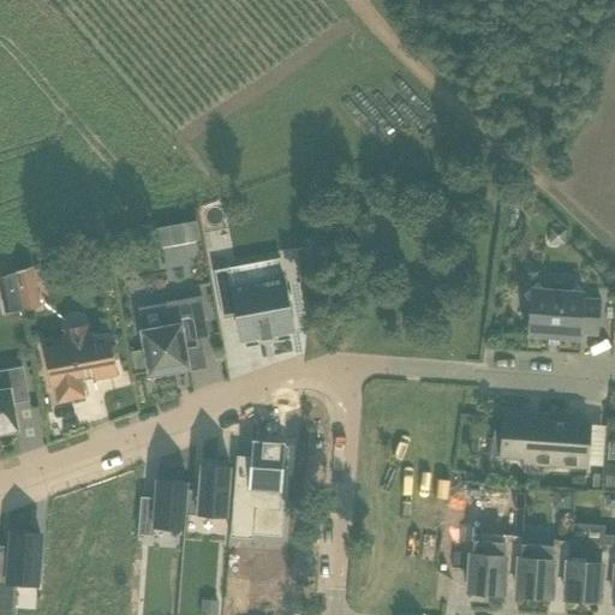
[(180,244),(202,240),(198,222),(178,226),(180,244)]
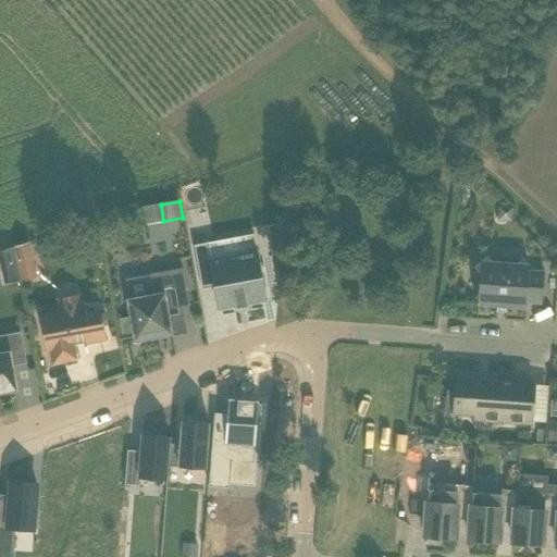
[(267,300),(257,251),(212,260),(209,243),(194,245),(202,289),(214,287),(219,309),(236,306),(237,309),(248,307),(247,304),(267,300)]
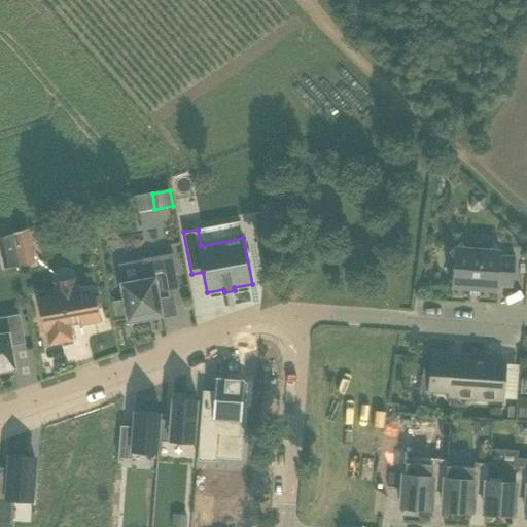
[(0,234),(0,252),(1,266),(31,262),(28,231),(0,234)]
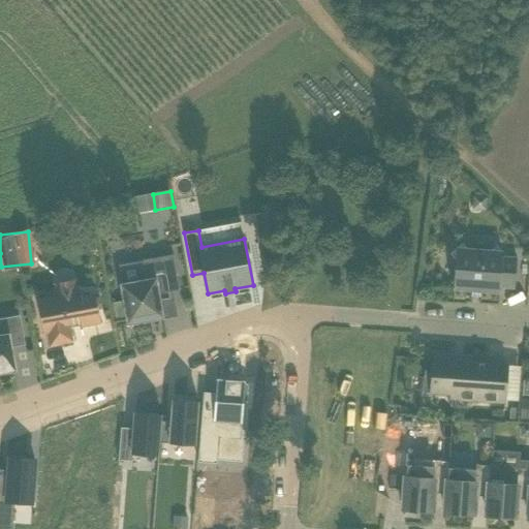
[(497,246),(491,251),(468,249),(463,243),(449,254),(455,260),(454,289),(499,292),(500,287),(515,288),(517,258),(502,257),(502,252),(497,246)]
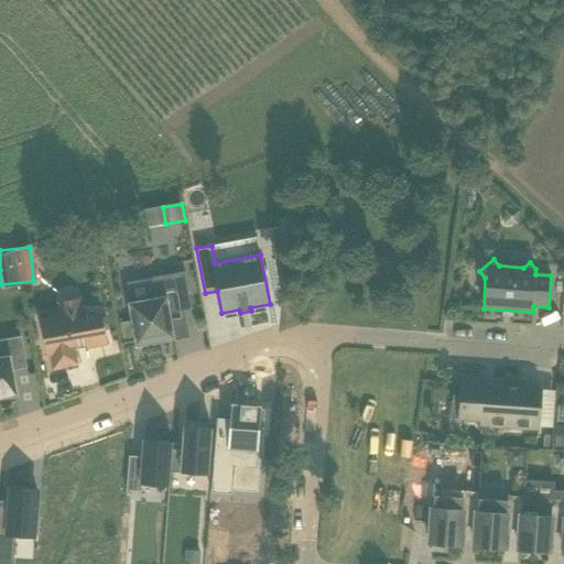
[(192,310),(184,272),(152,278),(150,301),(130,305),(138,344),(172,337),(169,314),(192,310)]
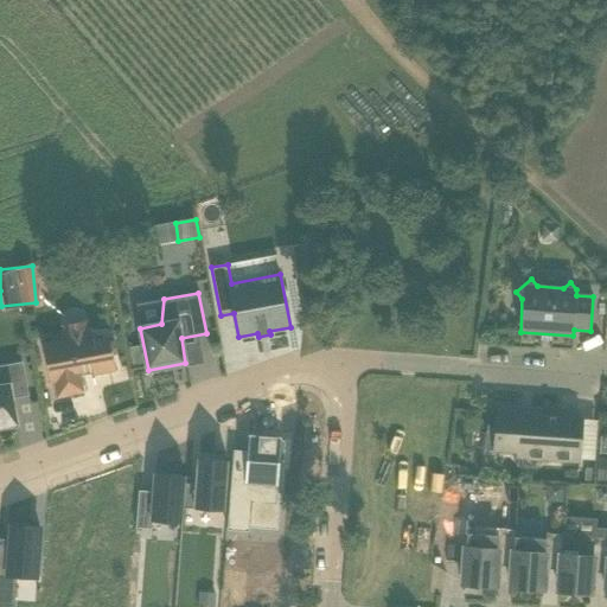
[(75,337),(75,339),(44,344),(44,343),(42,344),(42,346),(43,346),(50,382),(49,383),(50,384),(51,384),(51,383),(53,383),(57,398),(83,394),(80,372),(93,370),(94,375),(115,371),(115,372),(117,372),(116,370),(115,370),(109,338),(90,342),(89,336),(80,338),(78,336),(75,337)]
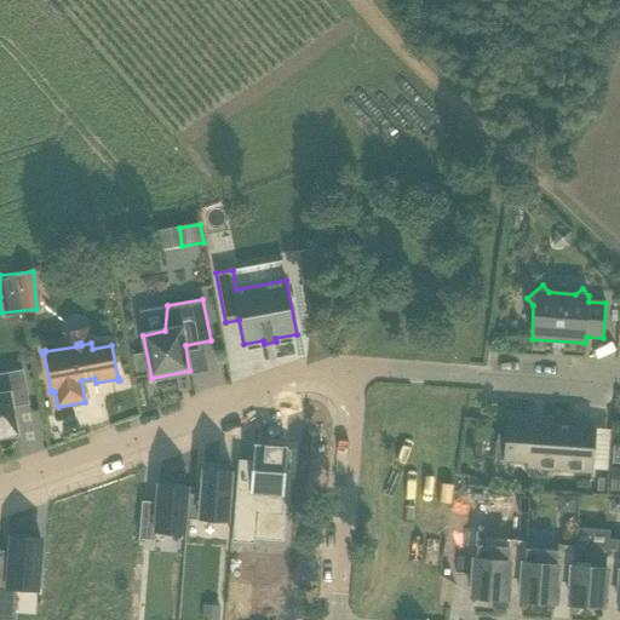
[(28,403),(22,371),(0,374),(0,436),(17,434),(12,406),(28,403)]
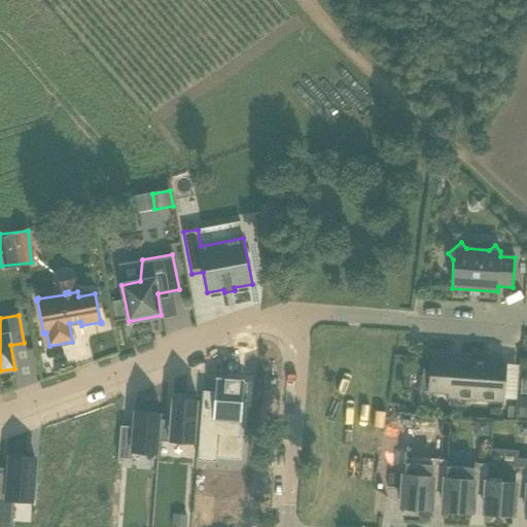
[(472,390),(472,399),(502,402),(505,363),(469,360),(469,355),(432,353),(430,373),(425,372),(425,370),(423,370),(420,391),(451,393),(451,388),(472,390)]
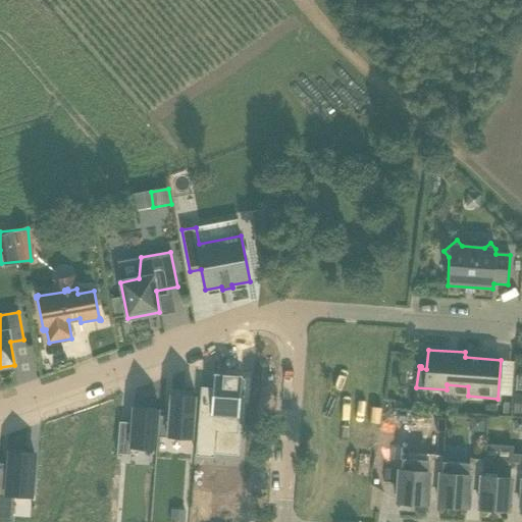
[(242,379),(242,376),(222,375),(214,374),(213,384),(213,388),(201,387),(196,456),(214,458),(216,431),(238,433),(241,398),(244,398),(245,379),(242,379)]
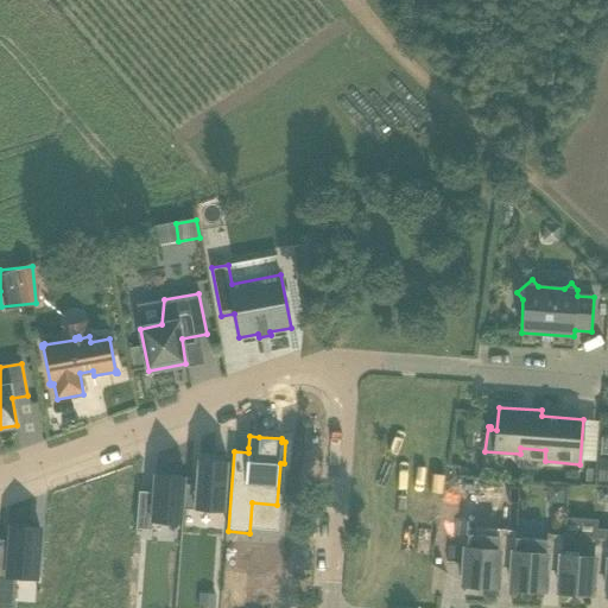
[(223,512),(228,461),(200,460),(197,486),(185,485),(184,508),(223,512)]
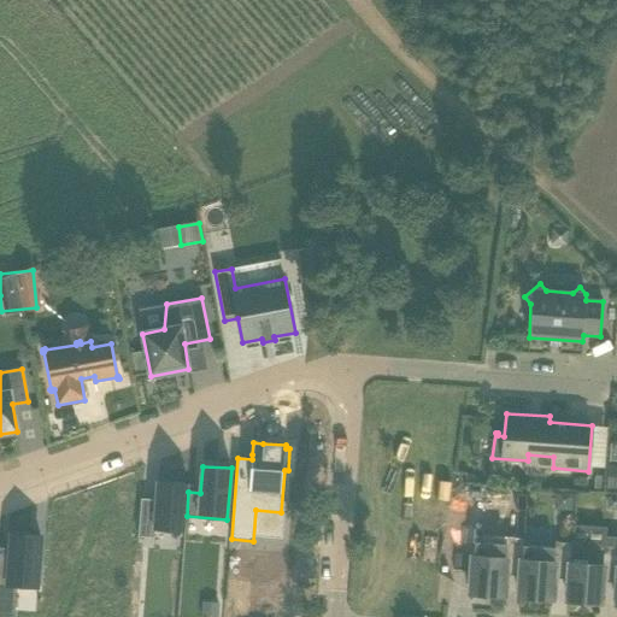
[(156,500),(141,499),(139,536),(154,538),(156,529),(186,532),(187,516),(188,492),(189,485),(158,482),(156,500)]
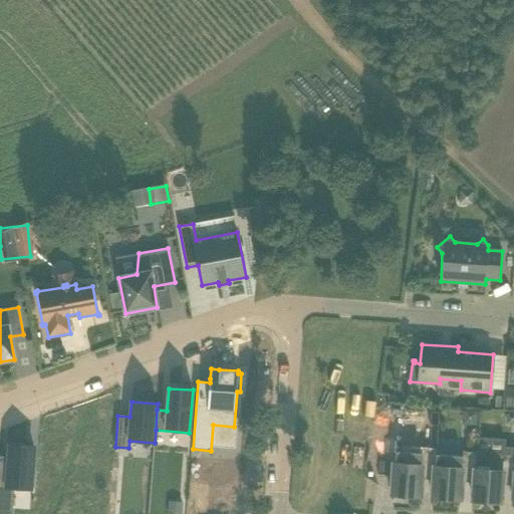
[(438,413),(430,412),(429,425),(437,426),(438,413)]
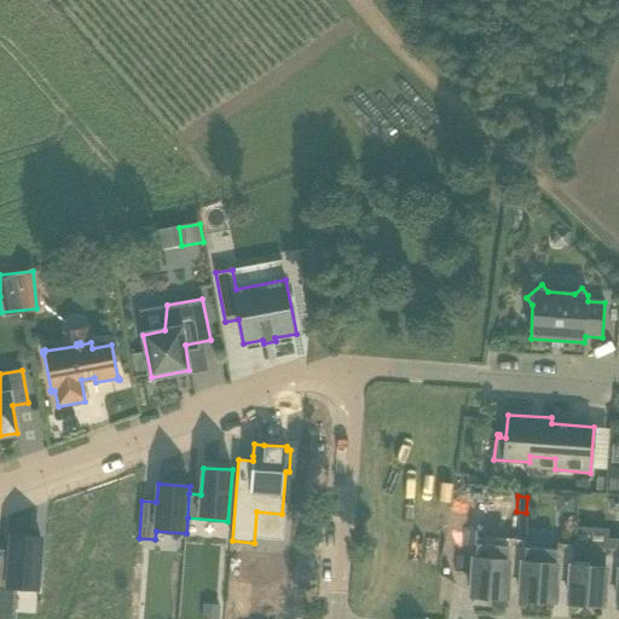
[(137,504),(108,502),(105,530),(93,528),(90,571),(106,572),(108,555),(133,557),(137,504)]
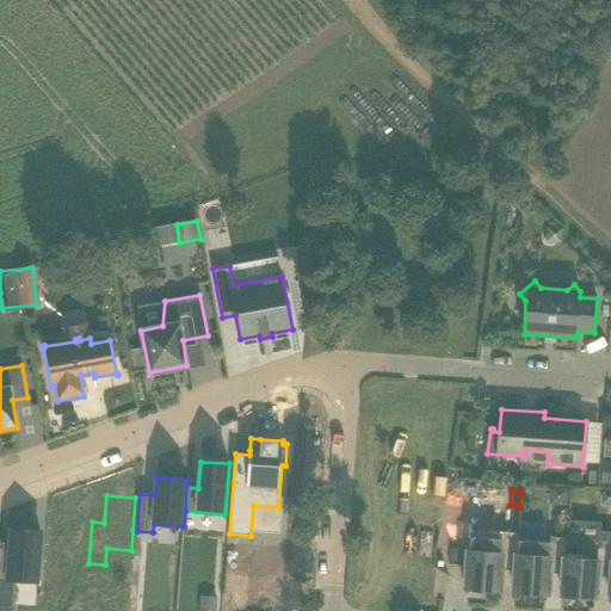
[(88,514),(60,512),(57,539),(45,538),(42,580),(57,581),(59,565),(84,567),(88,514)]
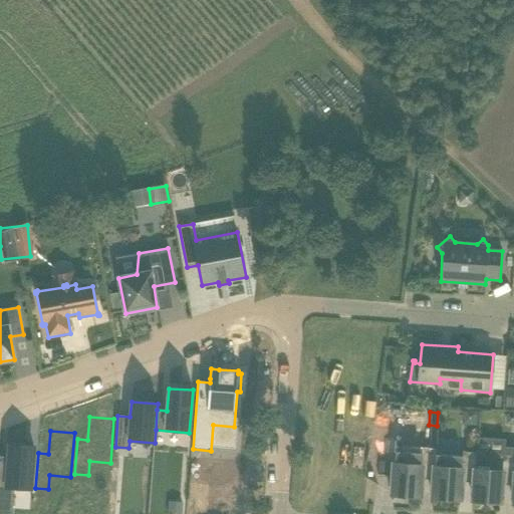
[(0,456),(0,512),(12,513),(14,488),(30,489),(34,447),(10,445),(9,457),(0,456)]
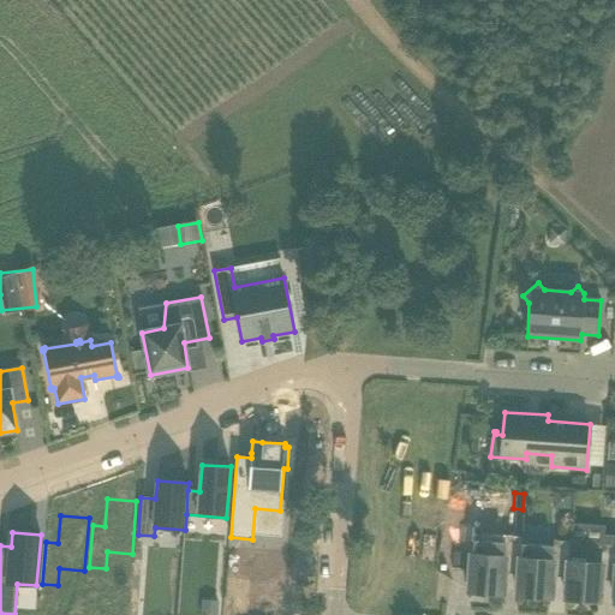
[(505,542),(473,539),(470,592),(501,595),(503,566),(520,567),(521,543),(523,537),(505,536),(505,542)]
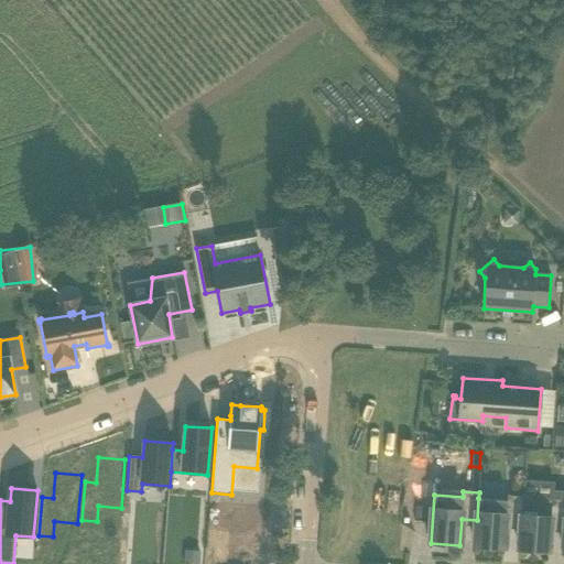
[(478,498),(477,520),(475,546),(503,549),(506,522),(521,523),(522,501),(523,497),(507,495),(507,500),(478,498)]
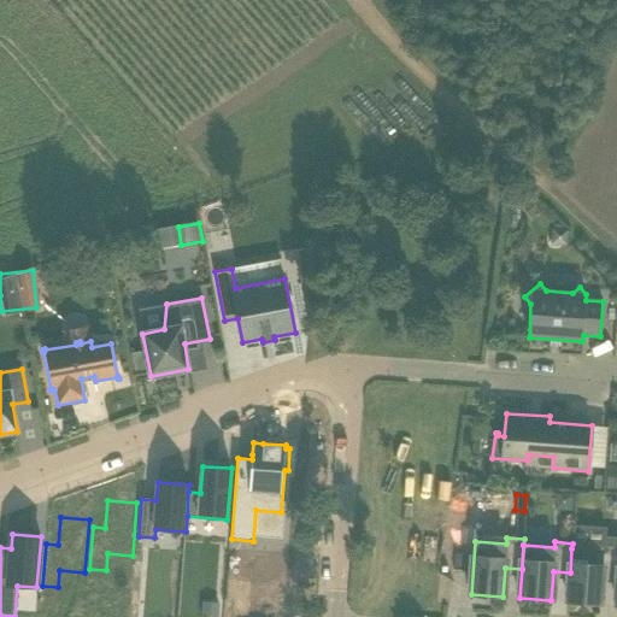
[(571,548),(570,573),(568,601),(600,604),(603,575),(616,575),(616,546),(603,545),(603,551),(571,548)]
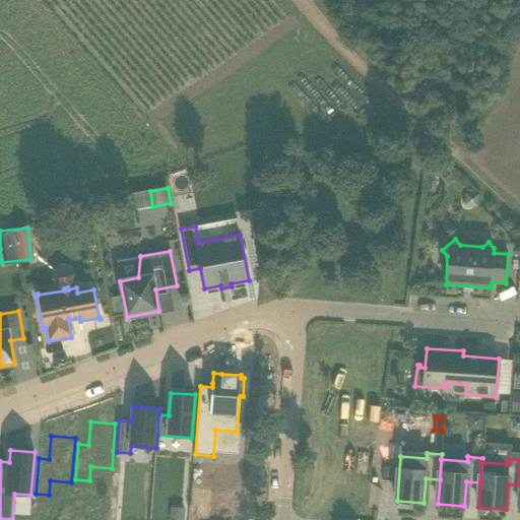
[(184,519),(185,509),(171,508),(170,519),(184,519)]
